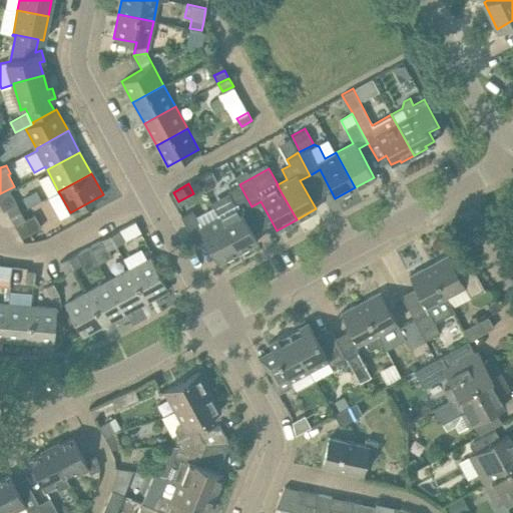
[(241,211),(251,206),(239,184),(227,190),(228,192),(211,201),(218,216),(237,251),(258,240),(241,211)]
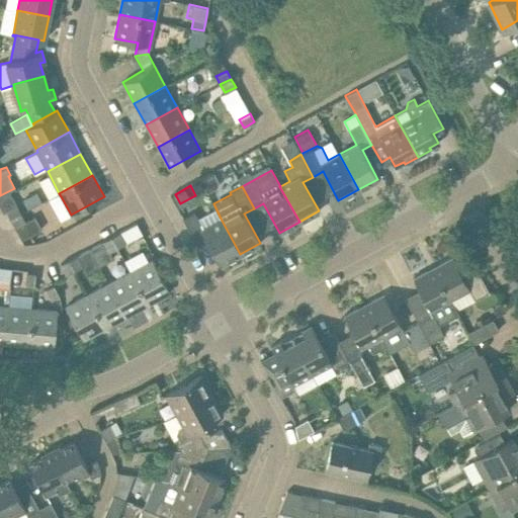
[(27,208),(41,200),(36,191),(22,198),(27,208)]
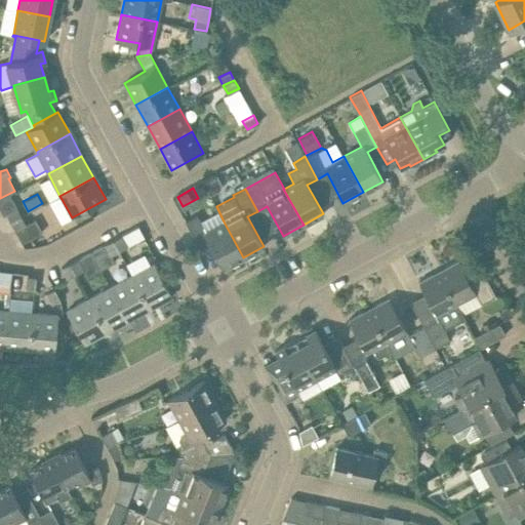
[(10,223),(22,216),(16,207),(6,213),(10,223)]
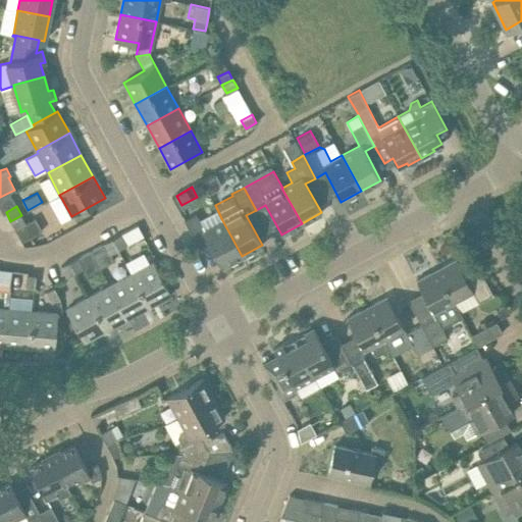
[(222,266),(242,256),(222,220),(204,229),(196,213),(184,220),(196,243),(206,238),(222,266)]
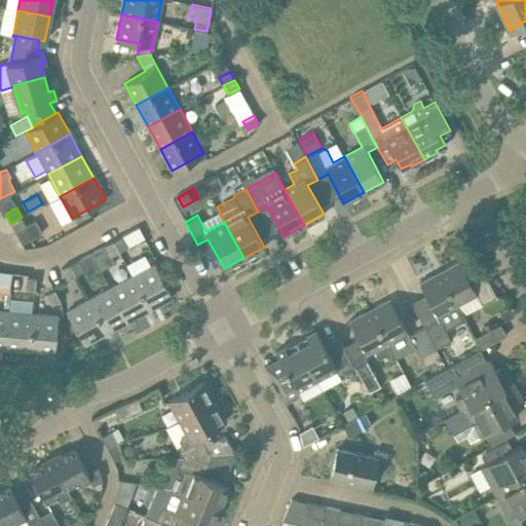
[(42,232),(35,220),(26,224),(22,217),(10,223),(22,243),(42,232)]
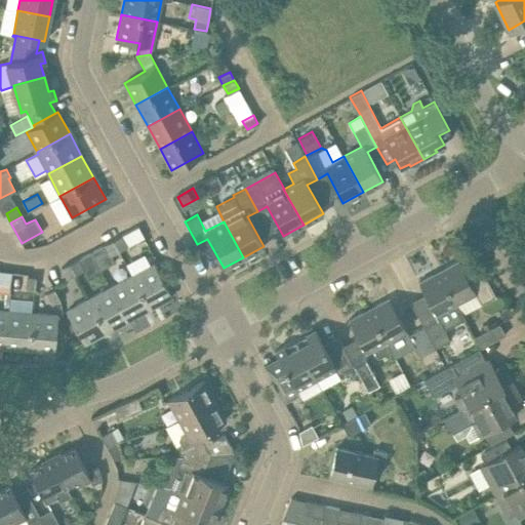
[(137,226),(120,235),(113,239),(119,250),(144,237),(137,226)]
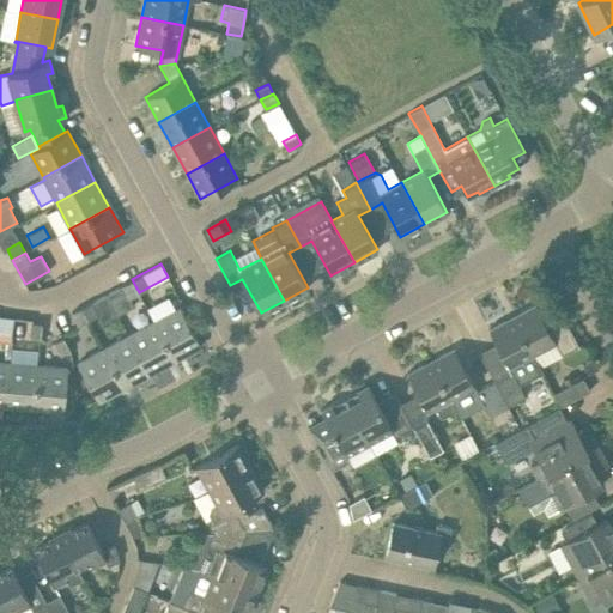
[(139,292),(132,279),(107,293),(117,315),(134,305),(129,297),(139,292)]
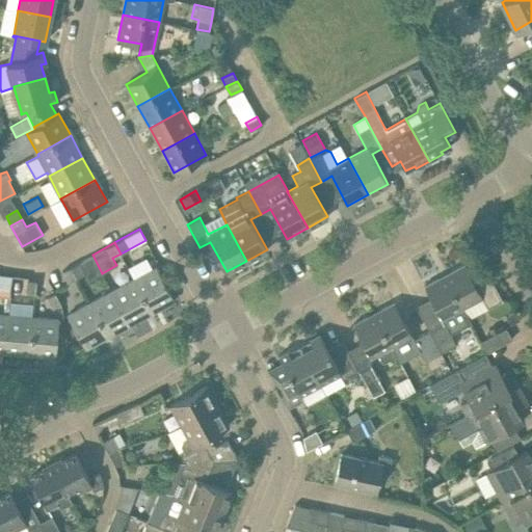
[(102,273),(92,255),(70,266),(76,277),(84,273),(88,281),(102,273)]
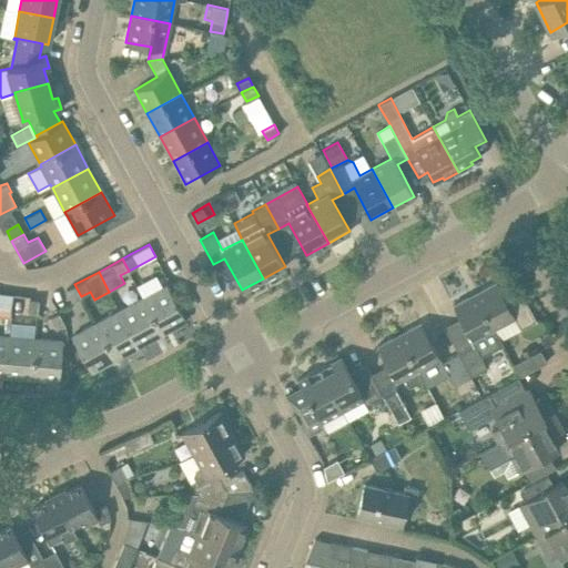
[(474,293),(494,328),(514,317),(520,328),(536,320),(520,291),(506,298),(496,281),(474,293)]
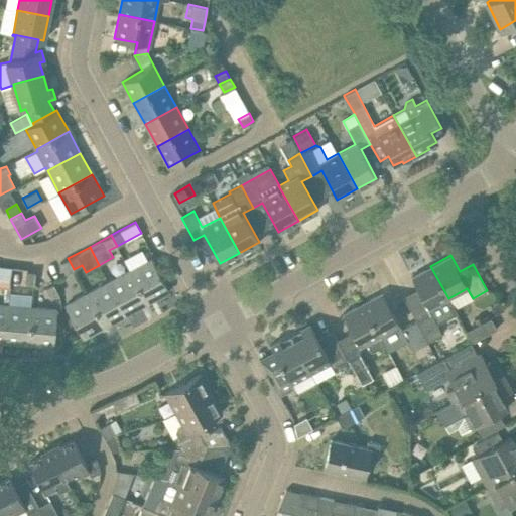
[(74,269),(68,258),(60,262),(66,273),(74,269)]
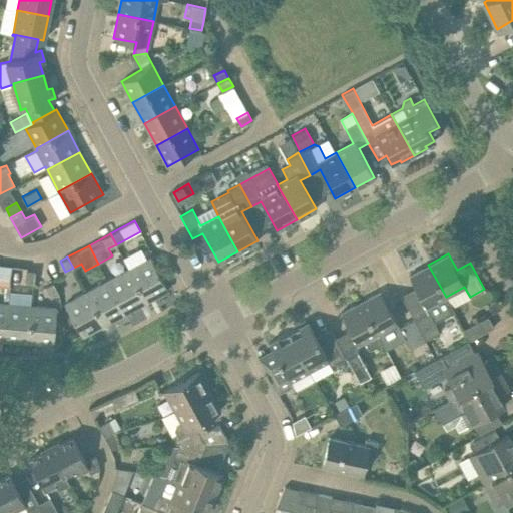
[(150,257),(129,268),(146,301),(168,290),(150,257)]
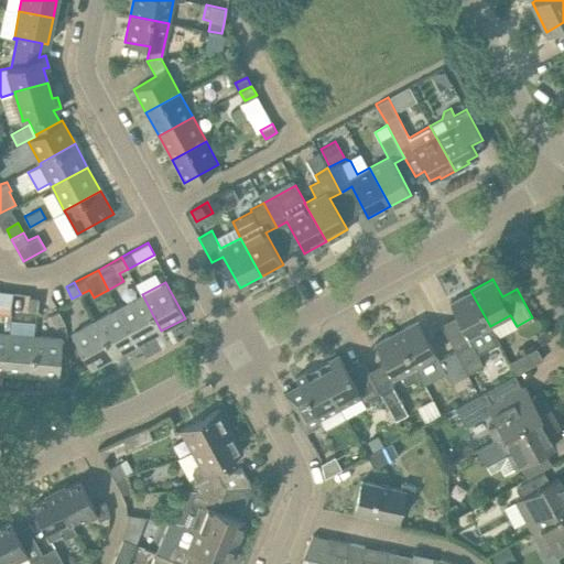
[(0,306),(11,308),(12,292),(12,291),(0,289),(0,306)]
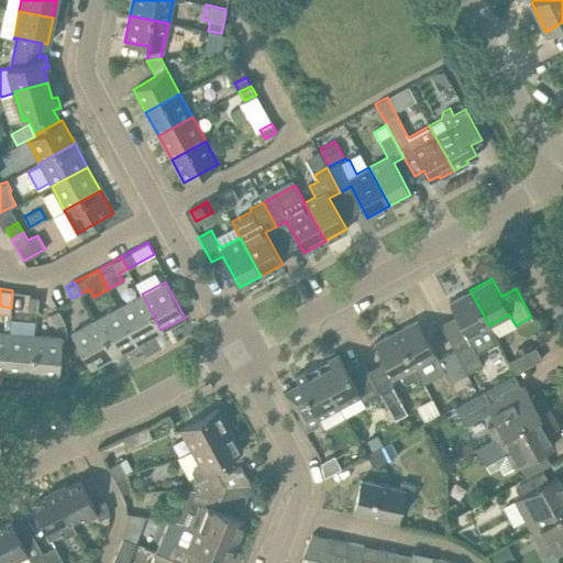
[(470,290),(463,294),(449,302),(467,337),(489,326),(470,290)]
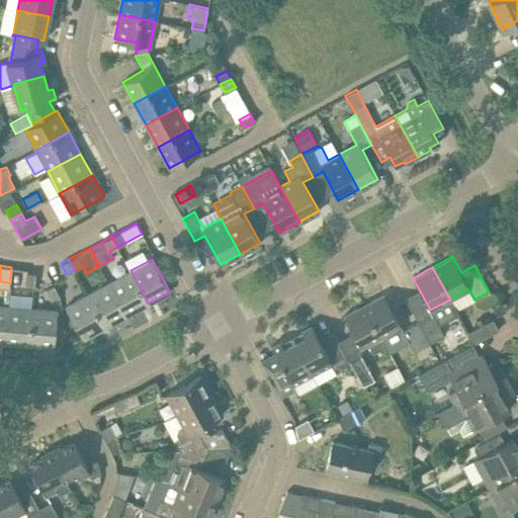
[(108,282),(126,316),(148,304),(131,270),(108,282)]
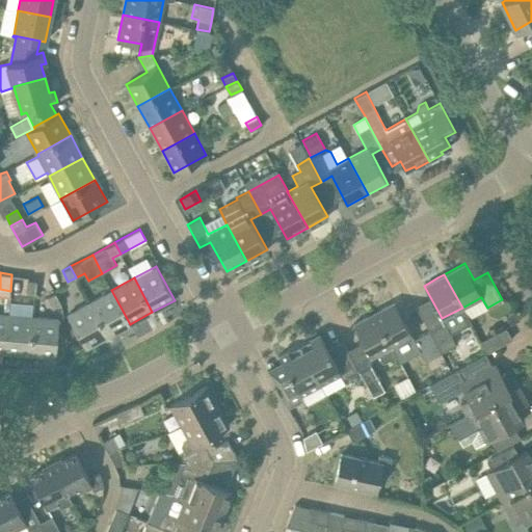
[(27,278),(25,292),(35,293),(36,281),(27,278)]
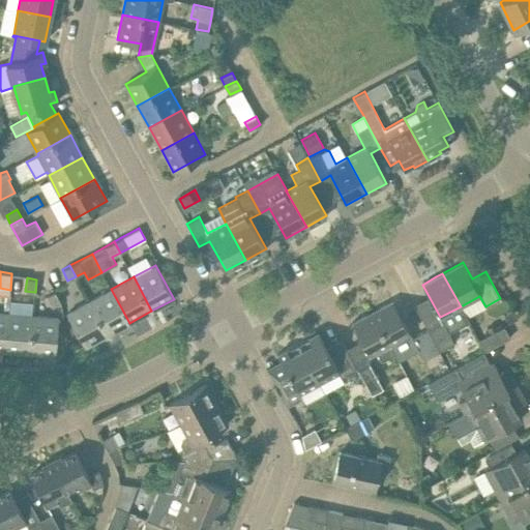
[(107,334),(129,323),(111,289),(89,301),(107,334)]
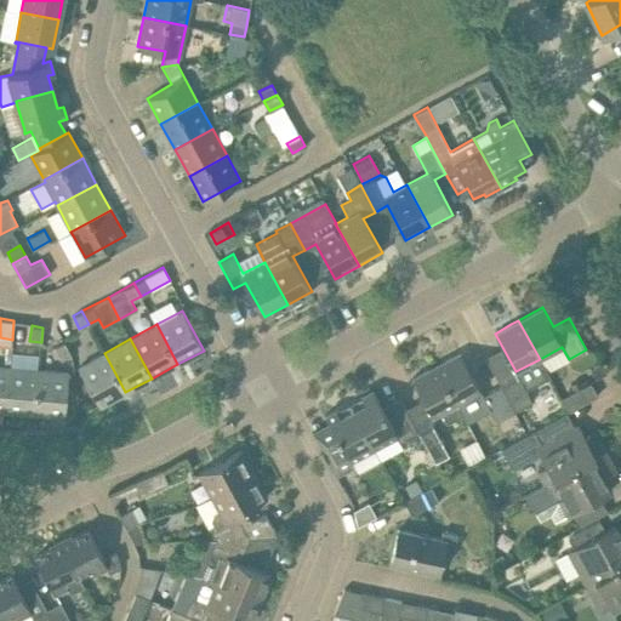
[(62,359),(72,354),(64,341),(55,346),(62,359)]
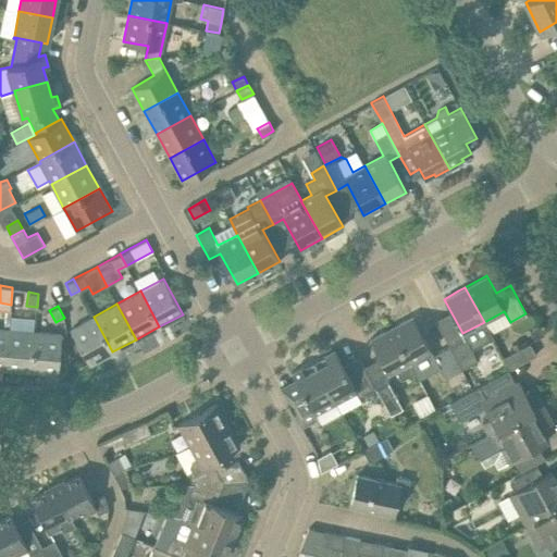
[(412,316),(391,327),(410,362),(431,350),(412,316)]
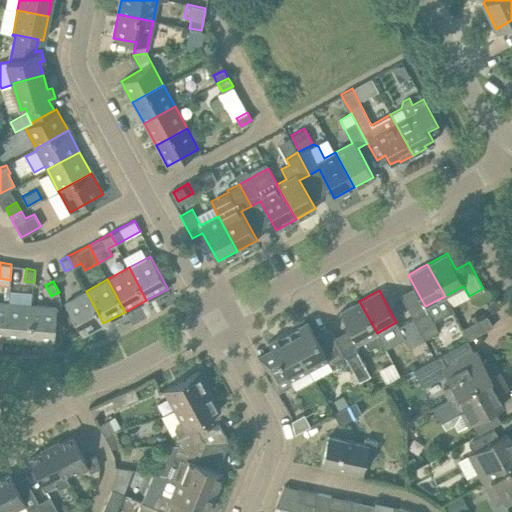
[(82,335),(103,323),(86,291),(64,302),(82,335)]
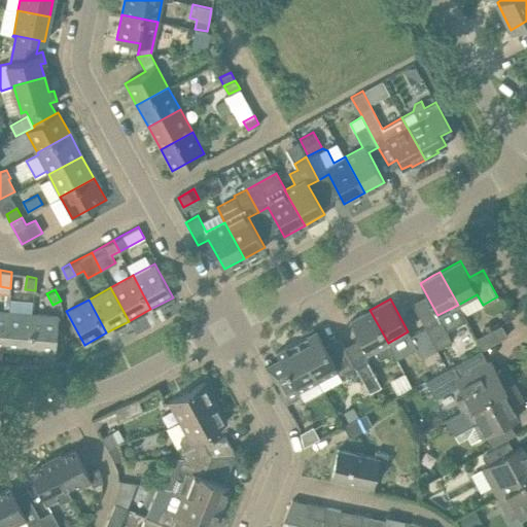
[(350,320),(359,339),(367,353),(375,350),(379,358),(392,351),(388,343),(370,310),(350,320)]
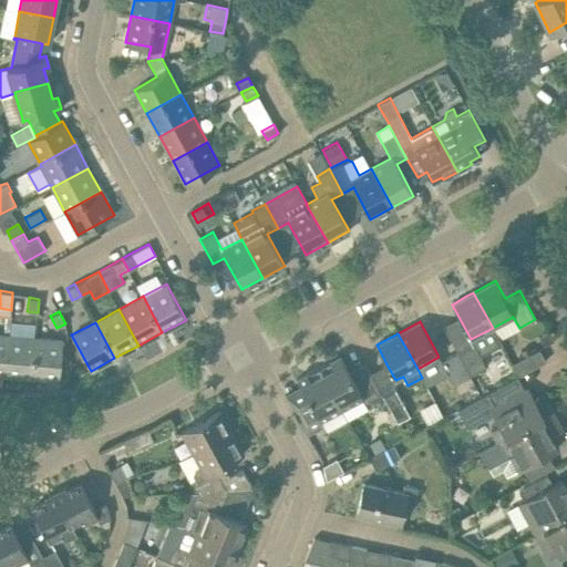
[(9,334),(6,375),(32,378),(35,337),(9,334)]
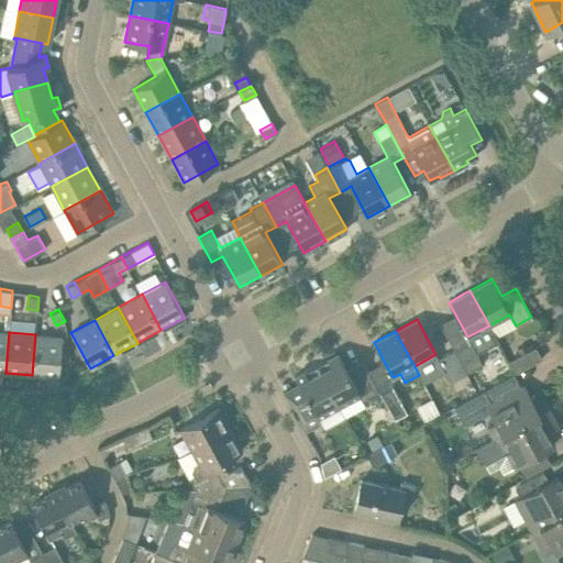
[(35,334),(32,375),(58,377),(62,337),(35,334)]
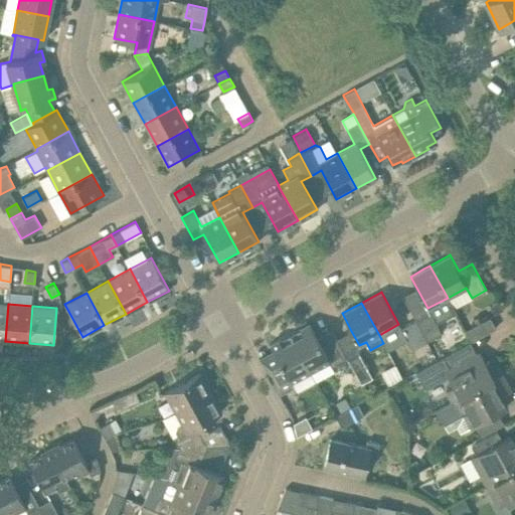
[(415,320),(426,341),(442,333),(430,312),(415,320)]
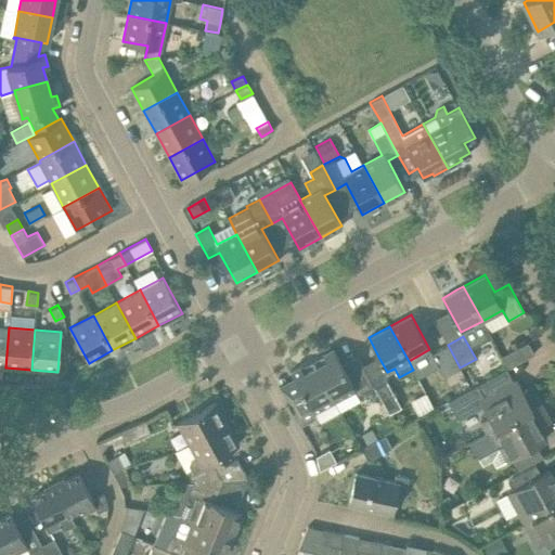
[(528,340),(525,343),(524,339),(520,340),(519,338),(510,344),(512,349),(501,356),(507,368),(534,353),(528,340)]
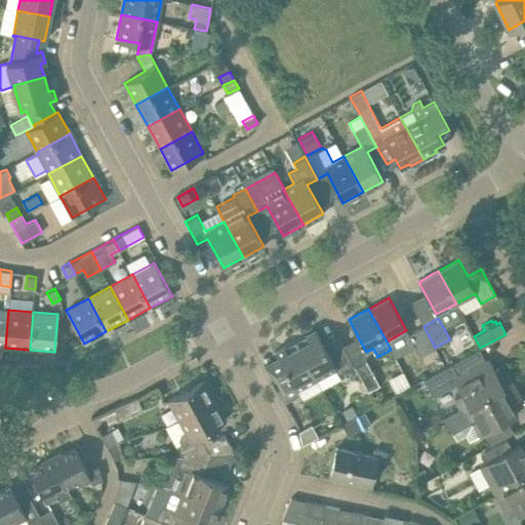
[(408,334),(419,356),(435,348),(423,326),(408,334)]
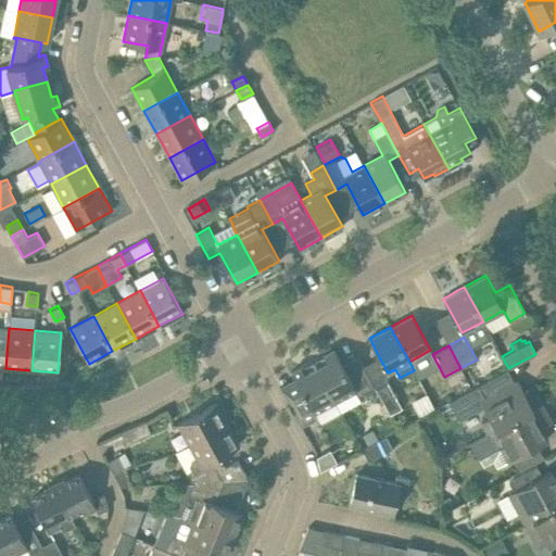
[(312,359),(335,400),(354,389),(357,395),(374,386),(361,362),(345,370),(333,349),(312,359)]
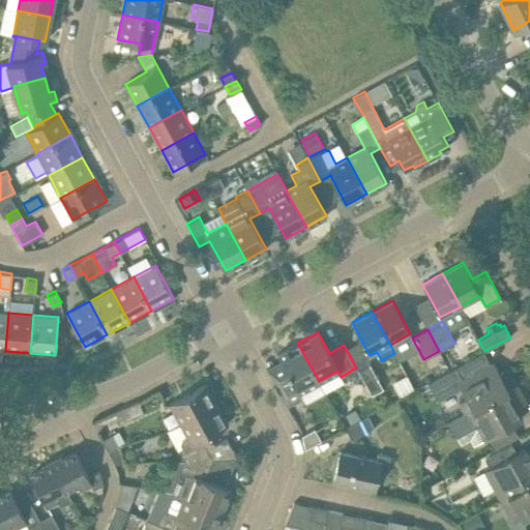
[(286,406),(302,398),(299,391),(319,381),(297,343),(277,354),(289,375),(273,383),(286,406)]
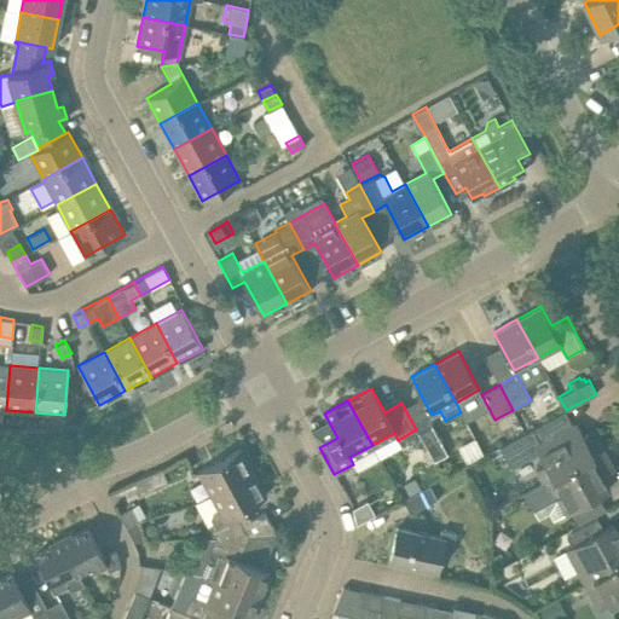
[(510,468),(538,453),(544,464),(536,469),(543,482),(603,450),(593,431),(583,435),(577,422),(550,437),(543,422),(499,446),(510,468)]
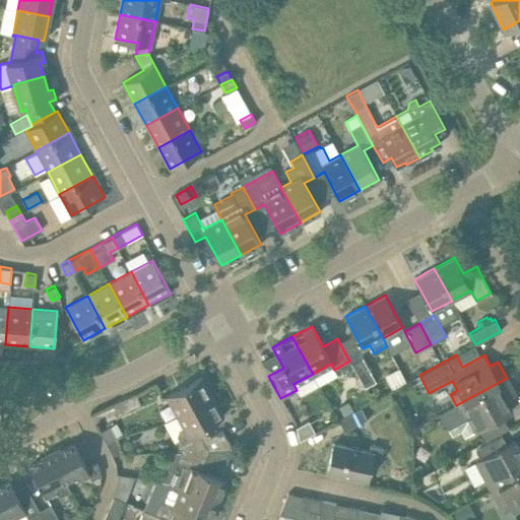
[(376,381),(372,374),(362,355),(350,362),(365,387),(376,381)]
